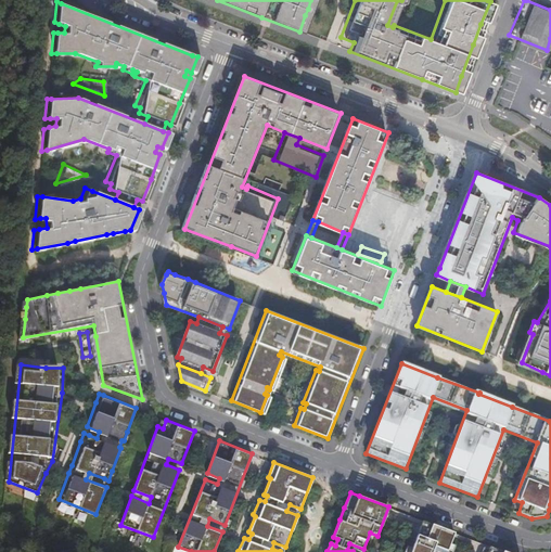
[(435,525),(418,518),(404,551),(446,551),(455,533),(438,526),(435,525)]
